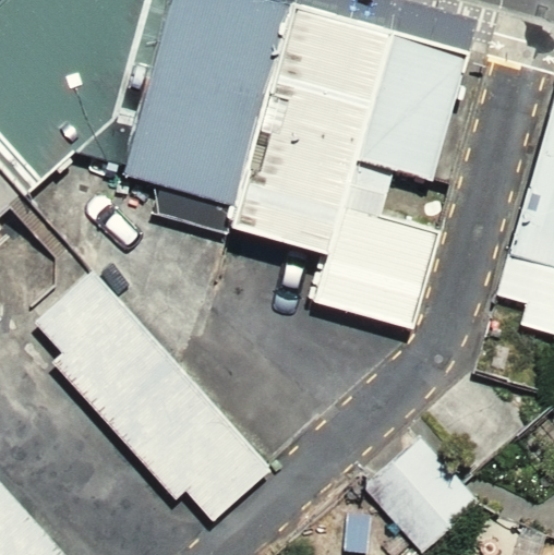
[(122,163),(167,0),(0,0),(0,167),(26,197),(75,153),(122,163)]
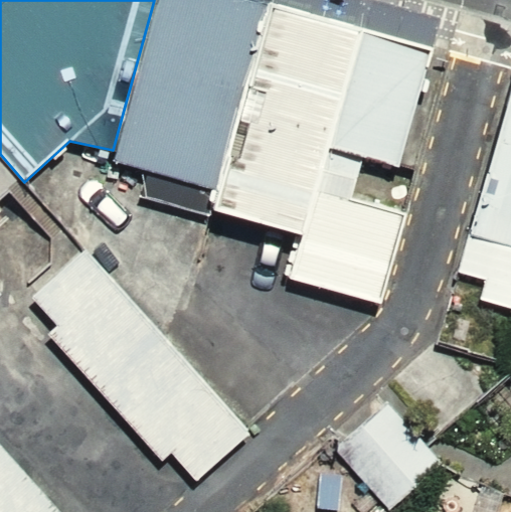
[(266,3),(254,0),(154,0),(113,150),(110,161),(147,171),(139,197),(205,215),(207,206),(266,3)]
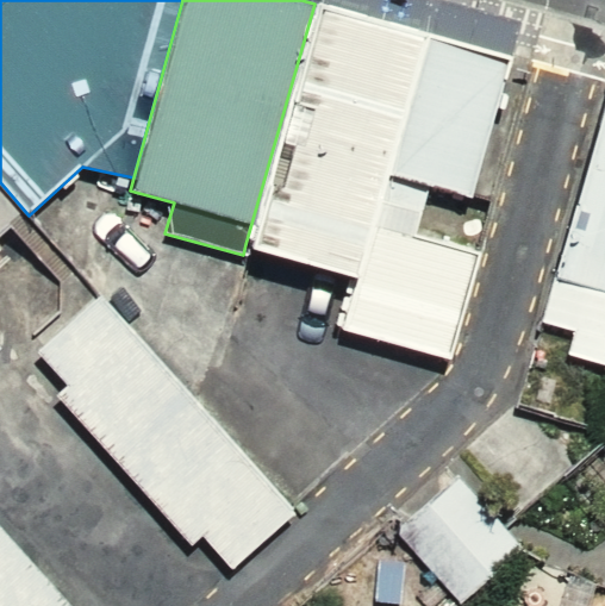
[(516,18),(448,0),(304,0),(507,54),(516,18)]
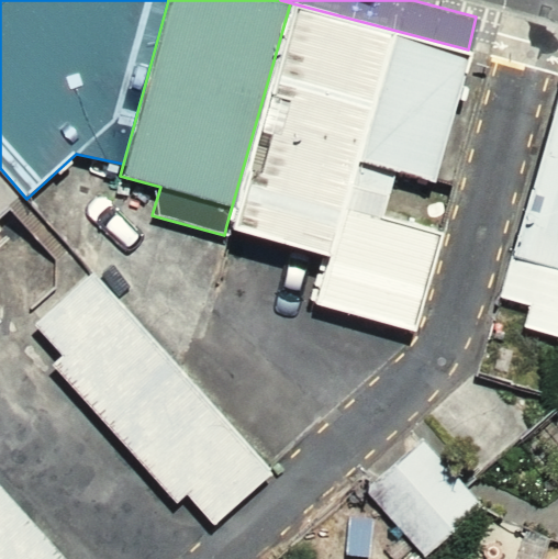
[(468,49),(290,3),(226,225),(328,257),(313,303),(419,332),(444,233),(390,215),(402,172),(435,180),(468,49)]
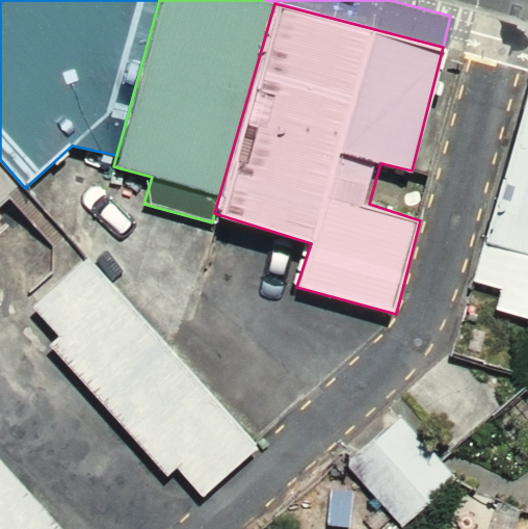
[(527,80),(475,281),(502,288),(497,311),(527,318),(527,80)]
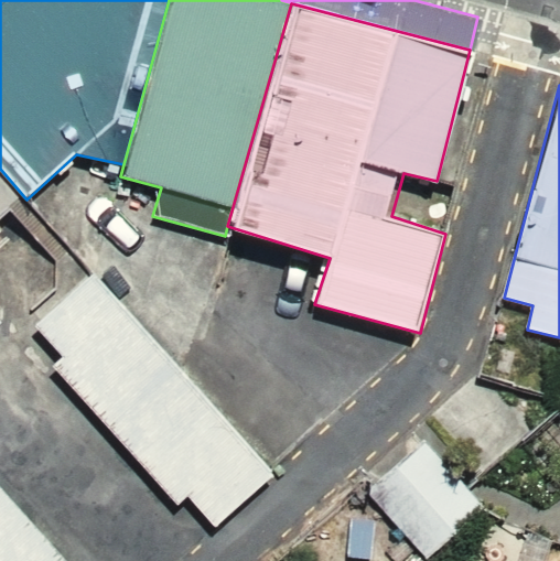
[(277,473),(93,271),(35,324),(63,355),(50,367),(175,503),(187,495),(214,528),(277,473)]
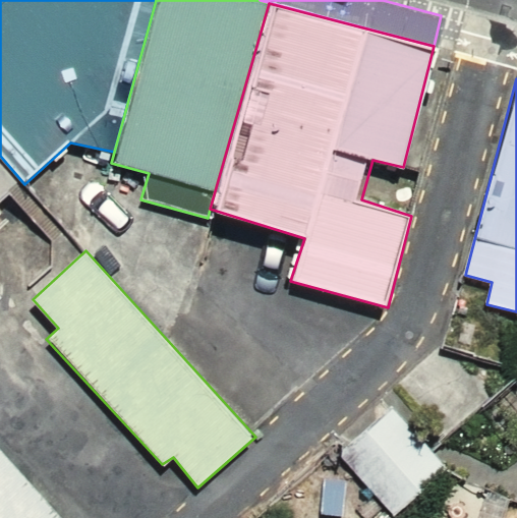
[(60,517),(0,450),(0,517),(60,517)]
